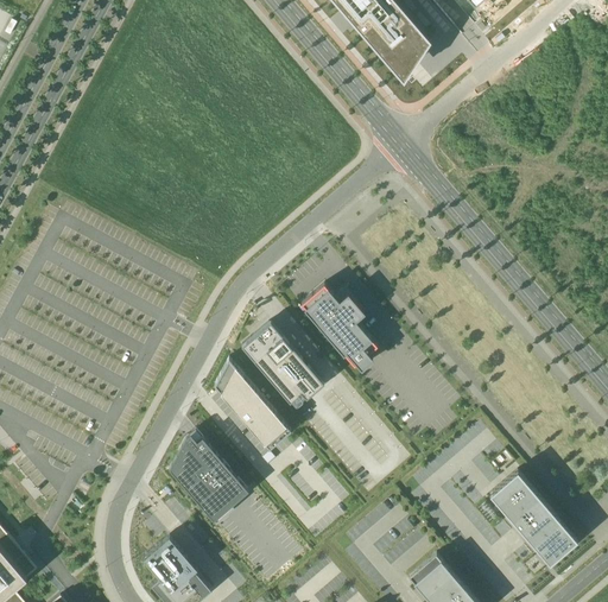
[(333,0),(343,13),(404,83),(431,42),(394,0),(333,0)]
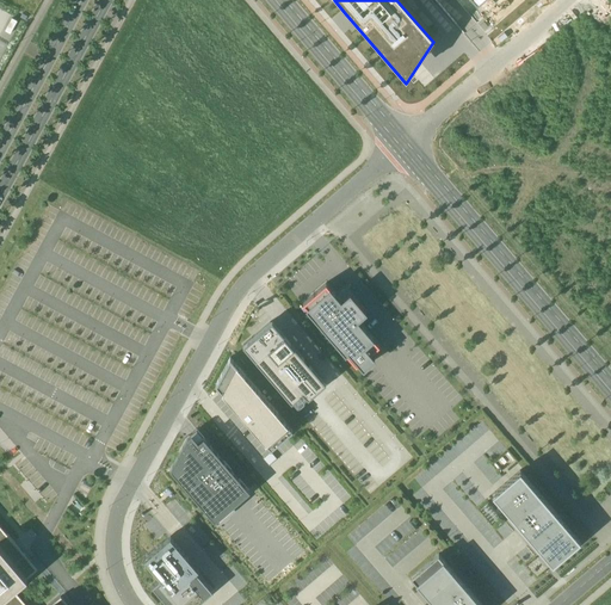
[(341,304),(327,286),(302,307),(360,378),(377,364),(374,359),(382,352),(359,325),(366,319),(350,298),(341,304)]
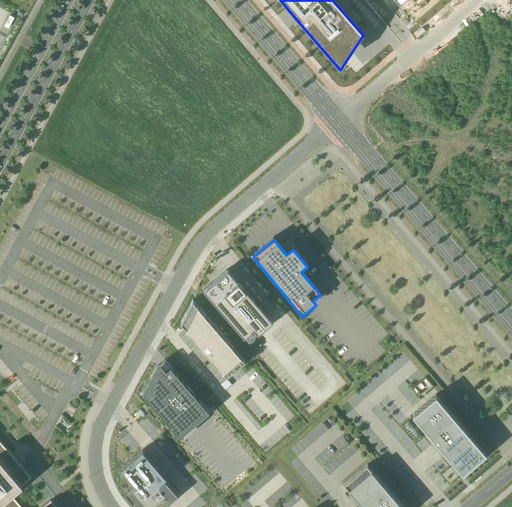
[(227,274),(204,293),(245,341),(254,333),(258,338),(273,325),(235,280),(233,282),(227,274)]
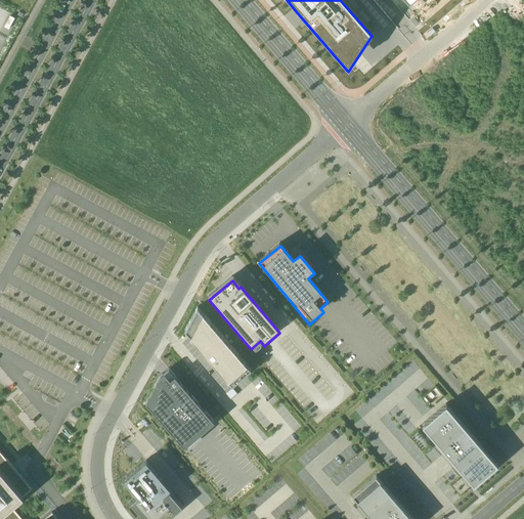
[(192,344),(206,320),(198,311),(185,335),(192,344)]
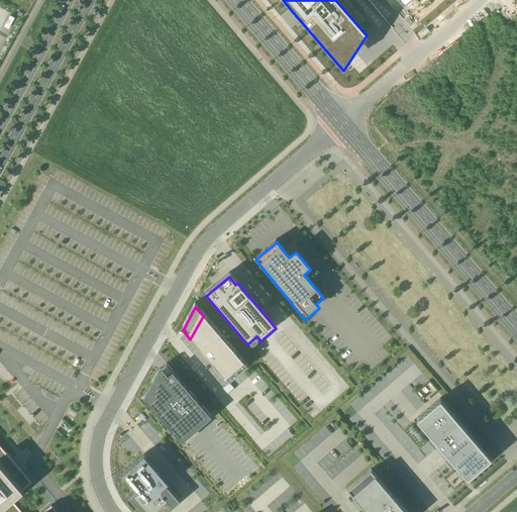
[(241,362),(203,316),(190,339),(223,378),(241,362)]
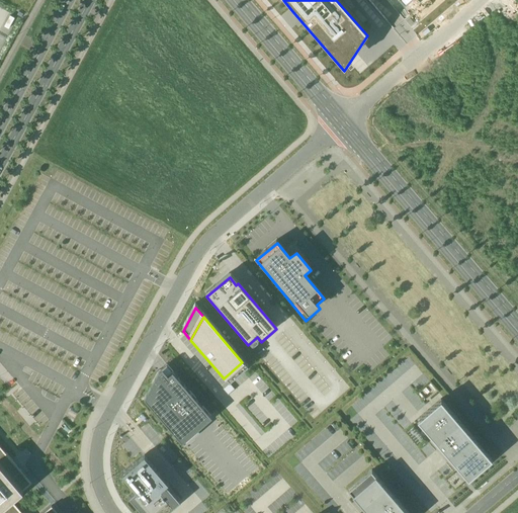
[(249,369),(242,362),(224,378),(230,386),(249,369)]
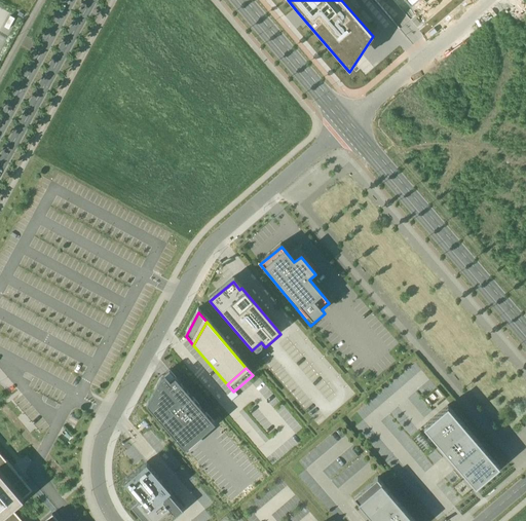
[(146,408),(185,453),(212,430),(216,428),(170,374),(165,377),(161,381),(146,408)]
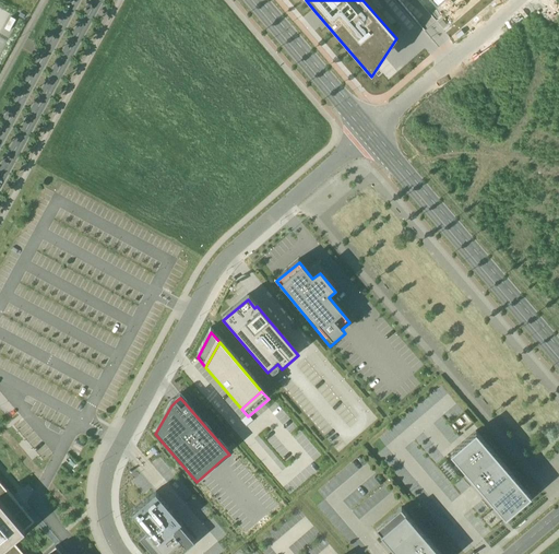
[(506,522),(532,501),(476,435),(451,457),(506,522)]
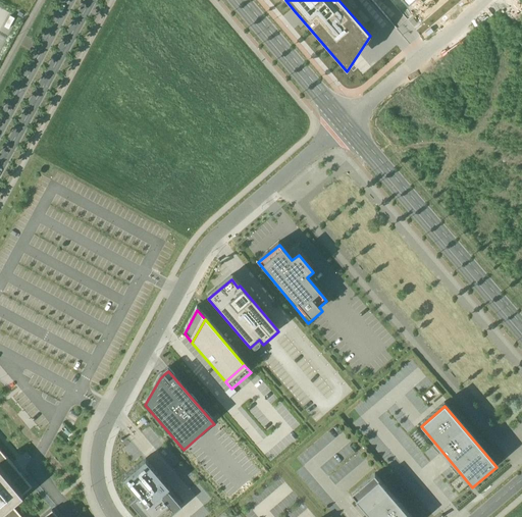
[(54,516),(52,514),(49,516),(18,516),(12,509),(33,490),(0,453),(0,516),(54,516)]
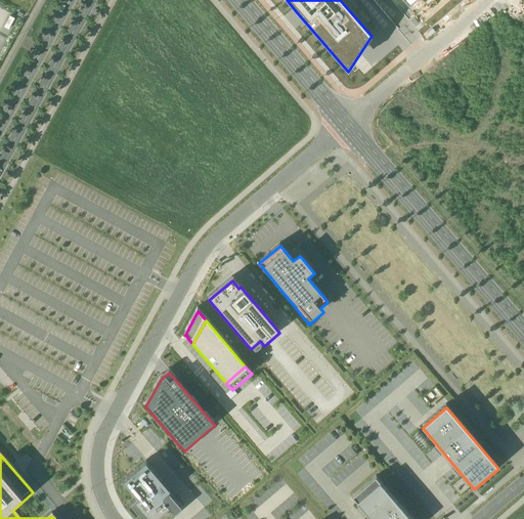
[(175,518),(183,512),(146,469),(142,473),(140,471),(124,484),(138,501),(130,508),(139,518),(175,518)]
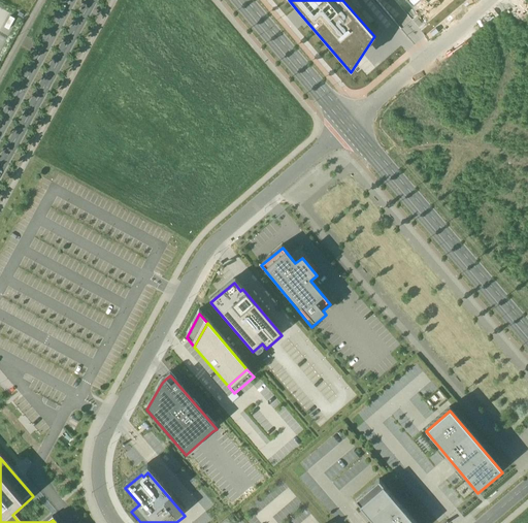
[(413,522),(378,484),(356,504),(371,522),(413,522)]
